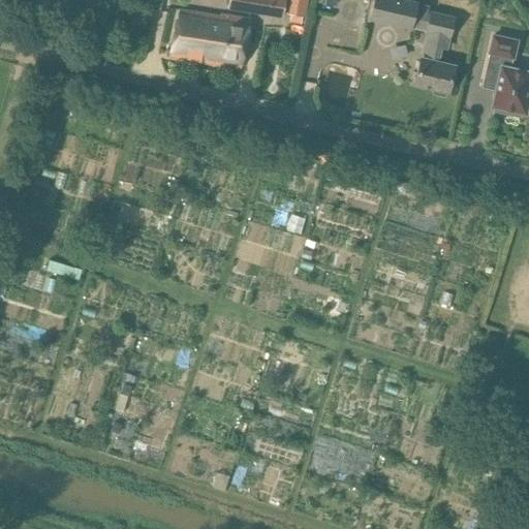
[(228,0),(227,8),(281,18),(283,0),(228,0)]
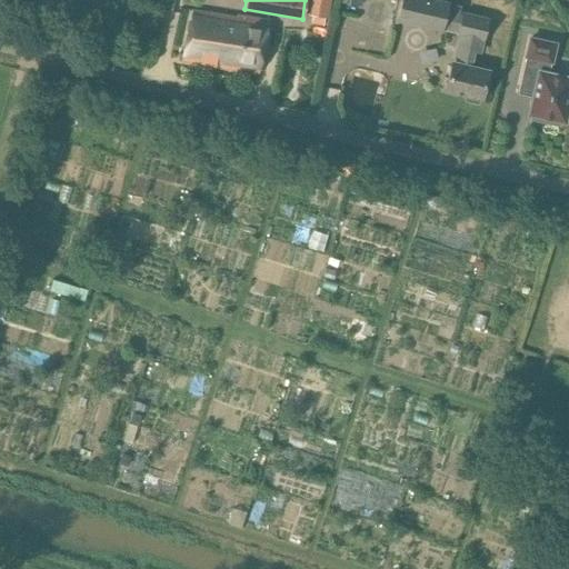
[(312,0),(310,13),(329,17),(330,0),(312,0)]
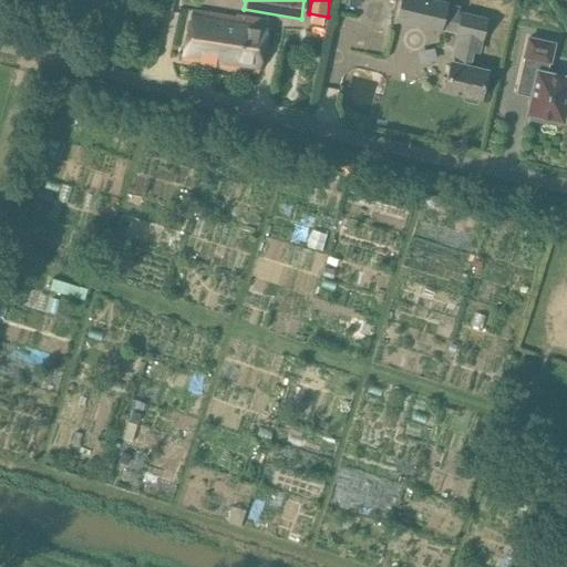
[(446,3),(430,0),(401,0),(398,20),(461,34),(454,63),(451,62),(444,91),(464,95),(464,101),(476,103),(478,99),(481,99),(486,71),(467,66),(472,50),(477,52),(481,40),(482,40),(486,20),(462,14),(460,22),(443,19),(446,3)]
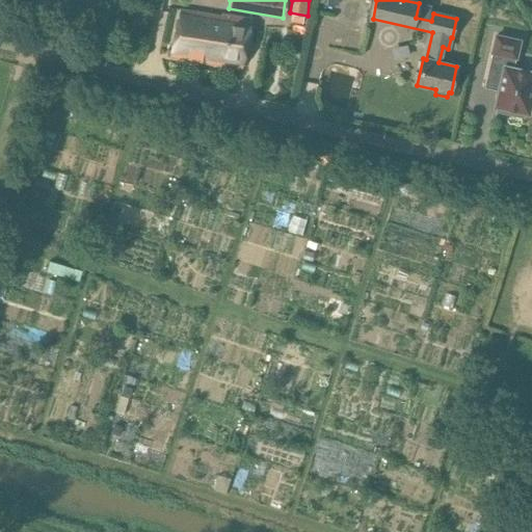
[(181,9),(170,56),(207,62),(242,69),(253,20),(223,15),(222,18),(214,16),(184,10),(181,9)]
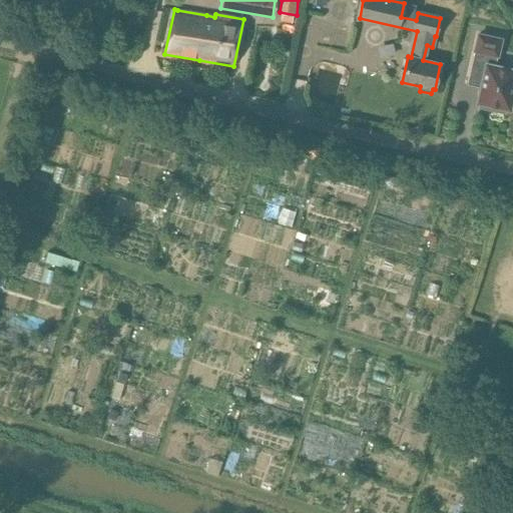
[(509,110),(512,92),(512,69),(495,66),(501,39),(478,34),(467,84),(480,87),(477,103),(492,106),(491,109),(504,112),(505,109),(509,110)]
